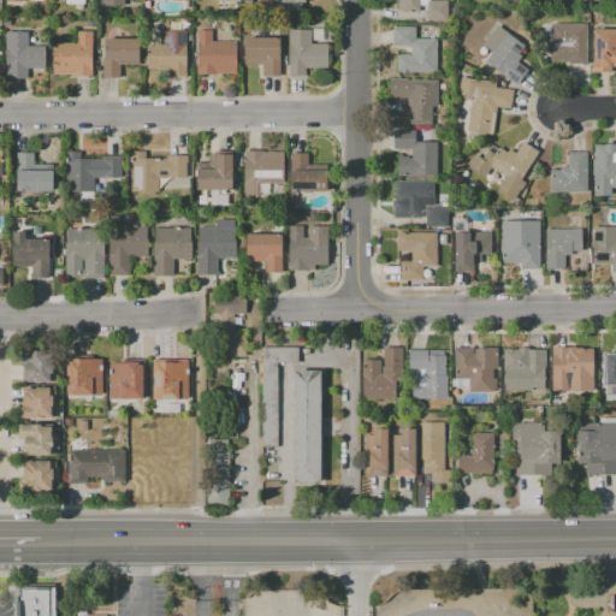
[(270,0),(271,11),(302,10),(302,0),(270,0)]
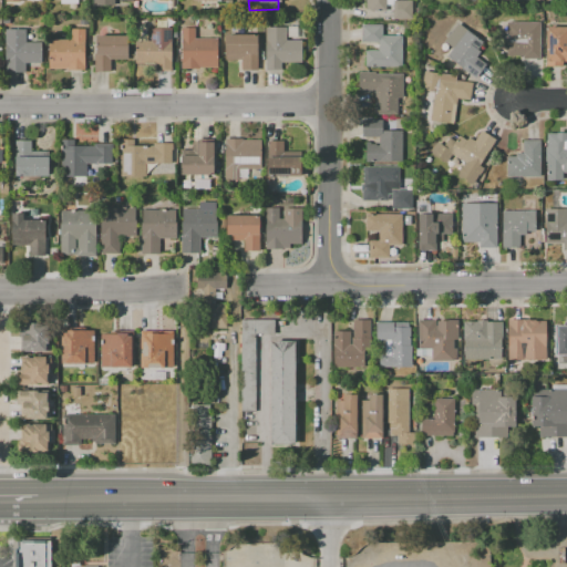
[(385,0),(387,11),(367,11),(367,0),(385,0)]
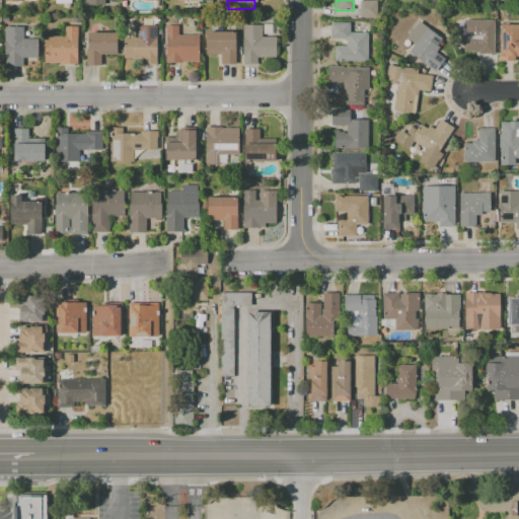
[(360,18),(359,0),(378,0),(378,17),(360,18)]
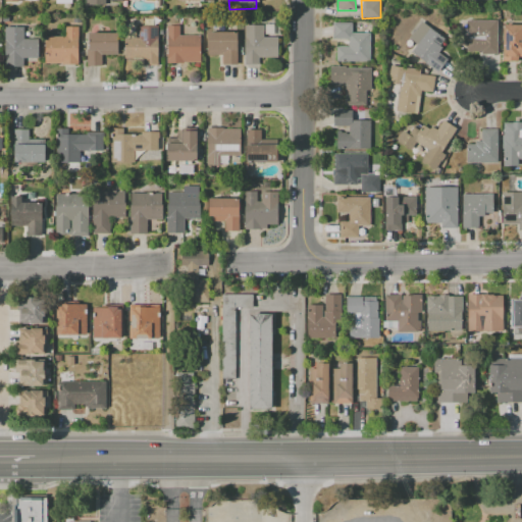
[(467,20),(498,20),(498,54),(478,54),(478,52),(467,52),(467,20)]
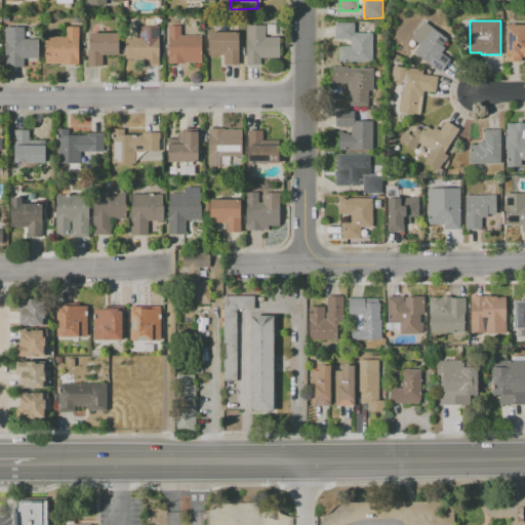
[(423,22),(447,39),(442,46),(444,47),(441,52),(450,59),(440,73),(413,51),(418,44),(411,38),(423,22)]
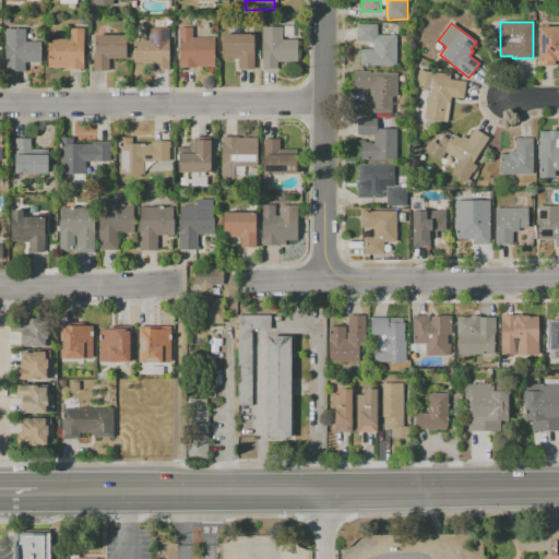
[(360,67),(359,49),(373,49),(373,42),(357,43),(357,24),(376,24),(377,35),(396,35),(396,66),(360,67)]
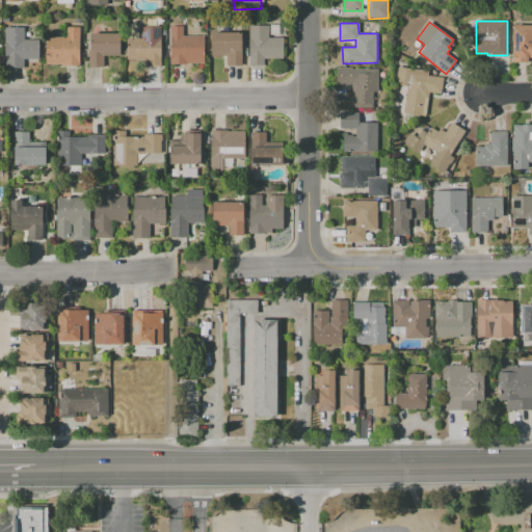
[(249,25),(268,26),(268,36),(283,36),(283,59),(264,59),(264,65),(249,65),(249,25)]
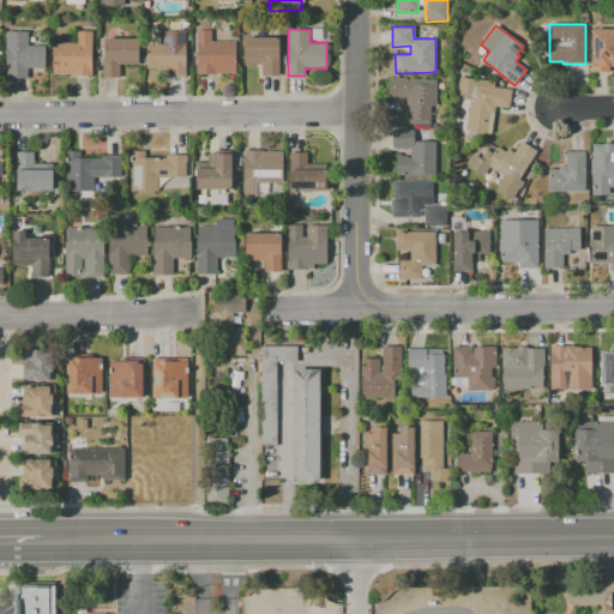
[(590,30),(613,29),(613,66),(608,66),(608,71),(591,71),(590,30)]
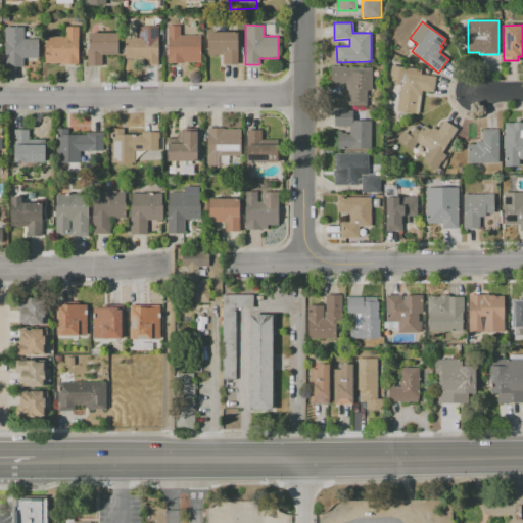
[(157,26),(157,64),(143,64),(143,60),(124,60),(125,38),(139,38),(139,26),(157,26)]
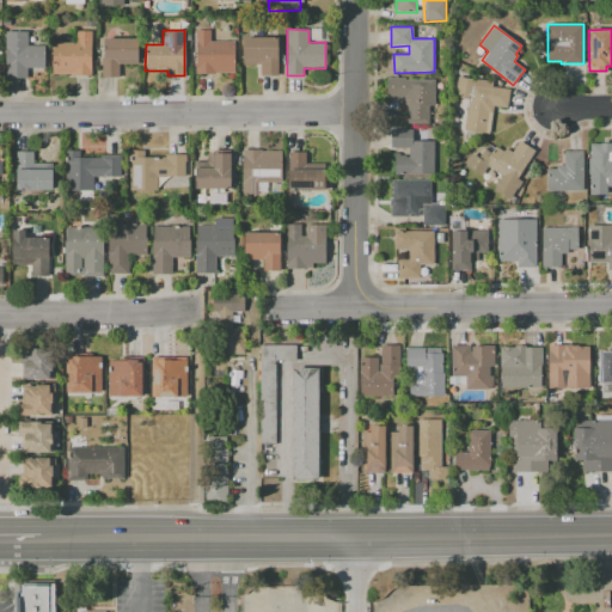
[(195,30),(210,30),(210,41),(236,41),(236,73),(195,73),(195,30)]
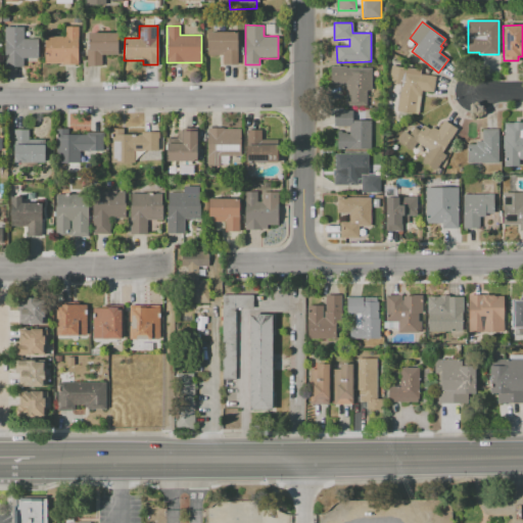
[(45,37),(65,37),(65,27),(78,27),(78,64),(61,64),(61,62),(45,62),(45,37)]
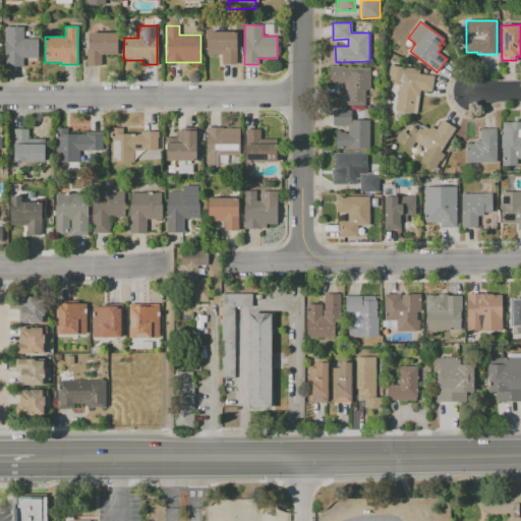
[(5,27),(23,27),(23,39),(38,39),(38,57),(23,57),(23,66),(5,66),(5,27)]
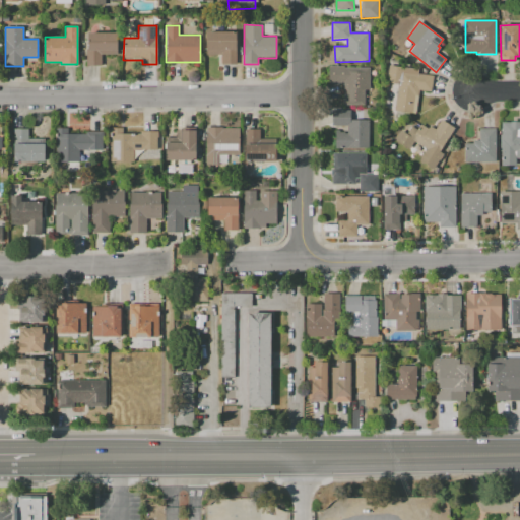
[(206,31),(236,31),(236,63),(221,63),(221,54),(206,54),(206,31)]
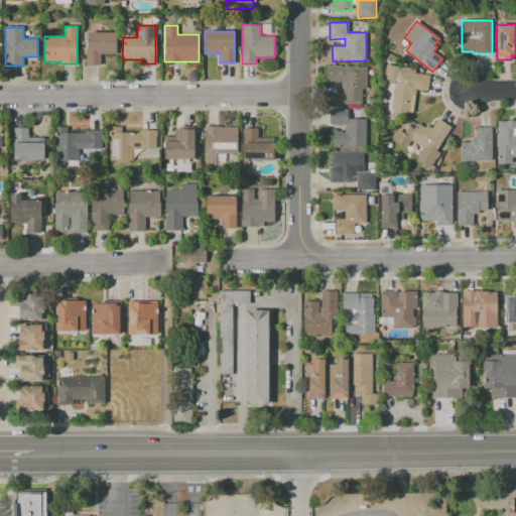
[(88,32),(116,32),(116,53),(101,53),(101,65),(86,65),(86,48),(88,48),(88,32)]
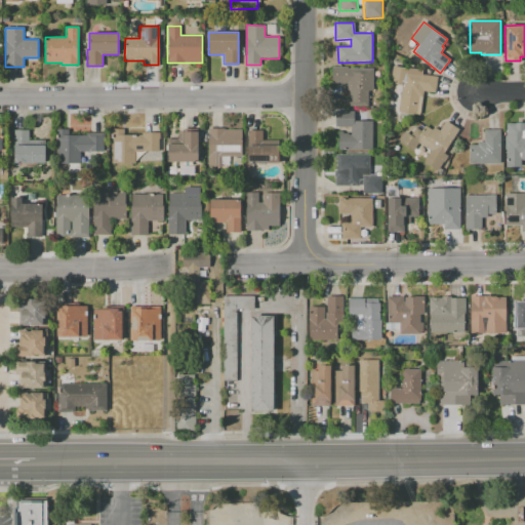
[(372,68),(372,90),(368,90),(368,106),(347,106),(347,82),(332,82),(331,67),(348,66),(348,68),(372,68)]
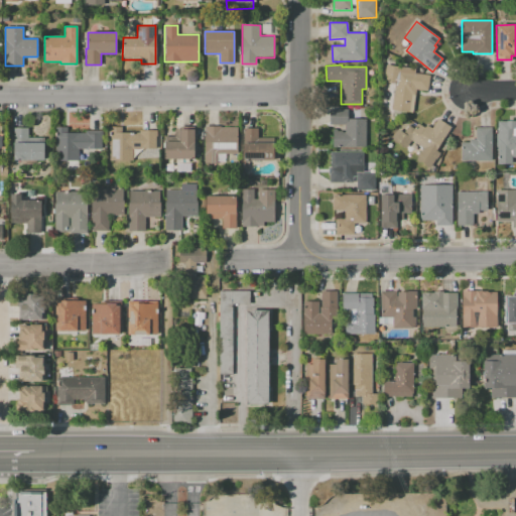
[(386,65),(415,69),(415,73),(429,75),(426,91),(415,89),(412,113),(391,109),(395,83),(384,81),(386,65)]
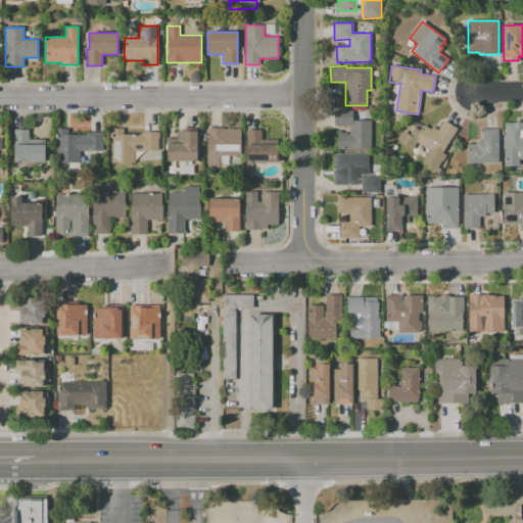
[(337,149),(337,131),(342,131),(342,133),(349,133),(349,126),(334,126),(334,110),(352,110),(352,121),(370,121),(370,149),(337,149)]
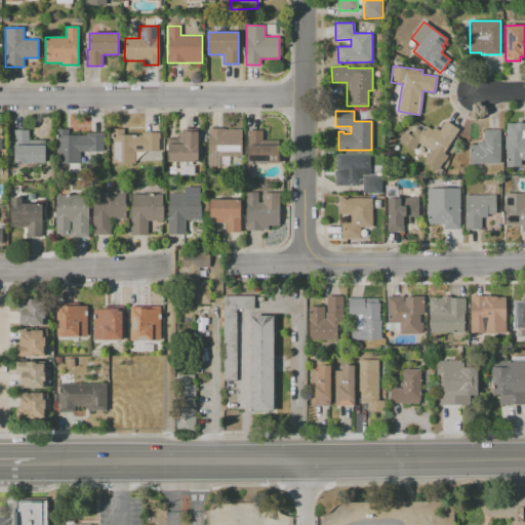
[(445,120),(458,128),(443,153),(447,155),(438,170),(422,161),(426,157),(400,142),(406,131),(411,134),(415,127),(421,131),(426,125),(433,129),(434,127),(439,130),(445,120)]
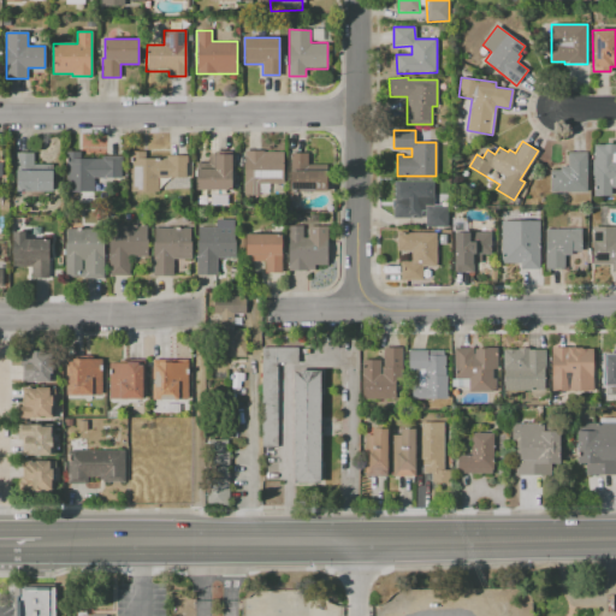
[(615,143),(615,184),(594,184),(594,161),(604,161),(604,158),(611,158),(611,143),(615,143)]
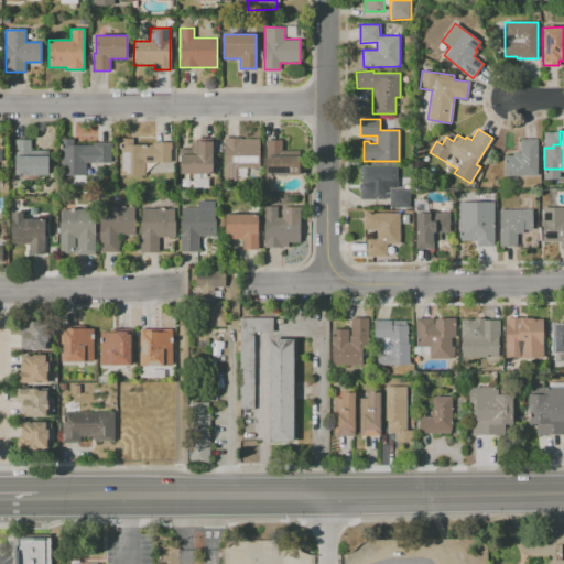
[(61,139),(74,138),(74,145),(93,144),(93,142),(111,141),(111,163),(105,164),(105,175),(62,176),(61,139)]
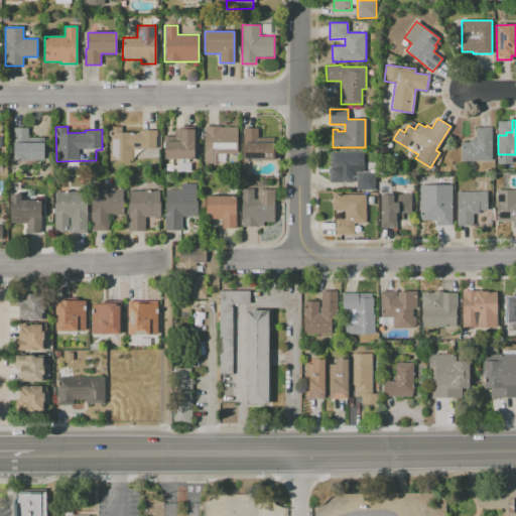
[(110,126),(123,126),(123,132),(139,132),(139,130),(156,130),(157,148),(133,148),(134,159),(111,160),(110,126)]
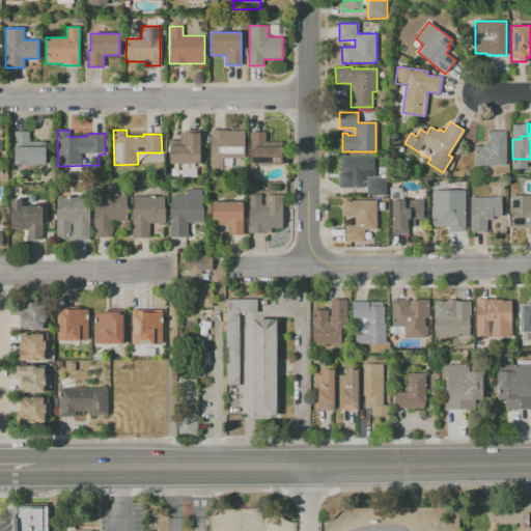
[(210,130),(227,130),(227,131),(244,131),(245,157),(221,158),(221,167),(211,168),(210,130)]
